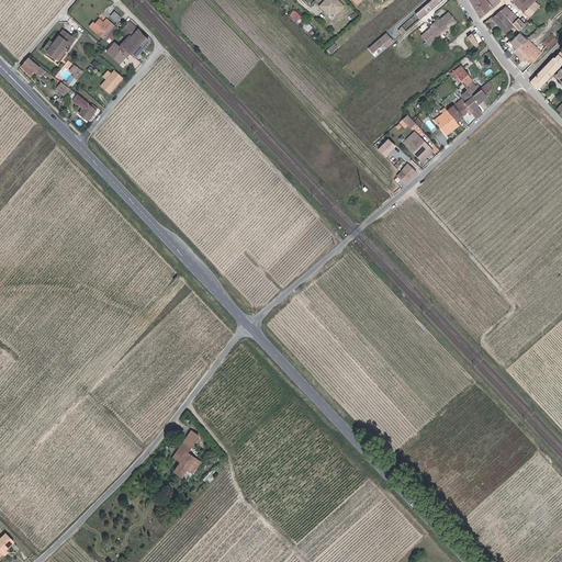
[(345,7),(338,0),(325,0),(319,7),(330,15),(334,11),(337,14),(345,7)]
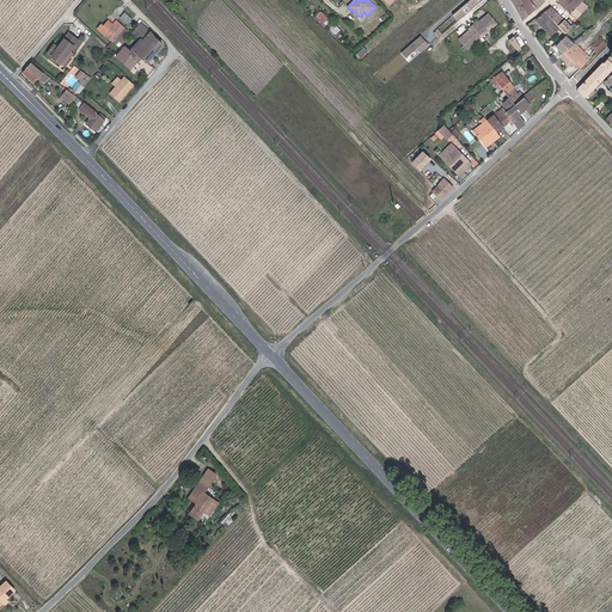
[(457,22),(476,5),(479,2),(477,0),(471,0),(452,16),(457,22)]
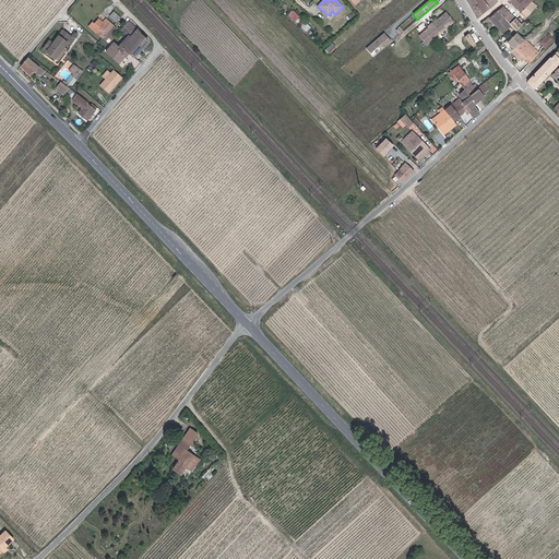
[(467,0),(479,18),(484,14),(475,1),(476,0),(467,0)]
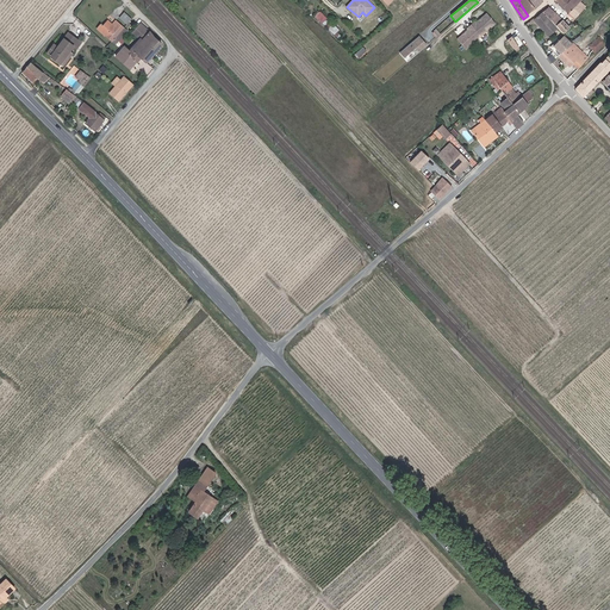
[(528,16),(535,8),(528,0),(520,0),(518,1),(528,16)]
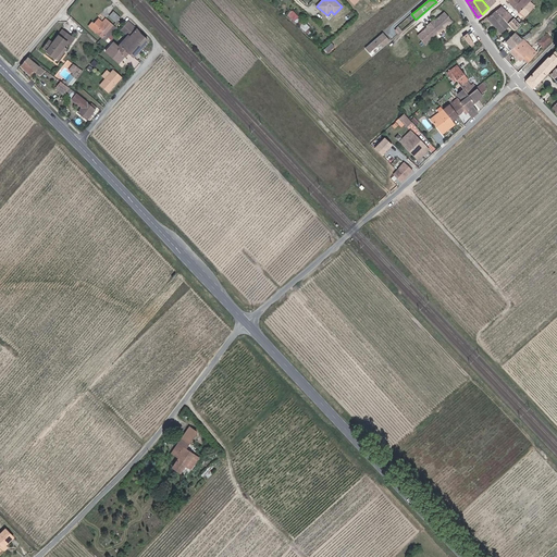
[(521,12),(531,1),(532,0),(509,0),(509,1),(521,12)]
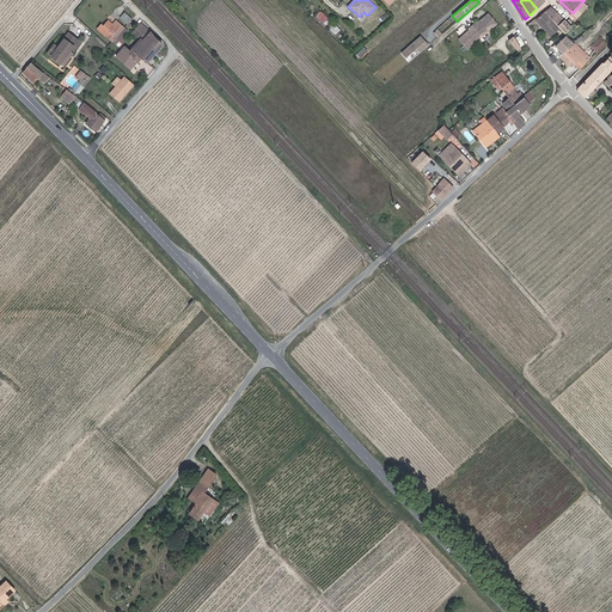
[(589,6),(583,1),(573,13),(579,18),(589,6)]
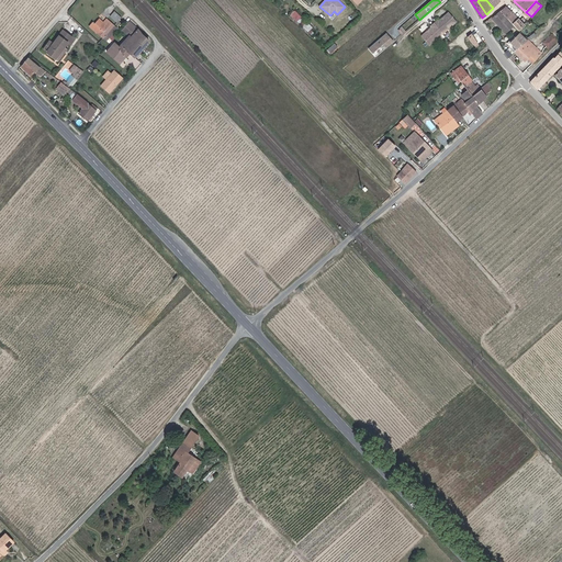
[(508,18),(513,13),(506,7),(502,11),(494,18),(507,33),(515,25),(508,18)]
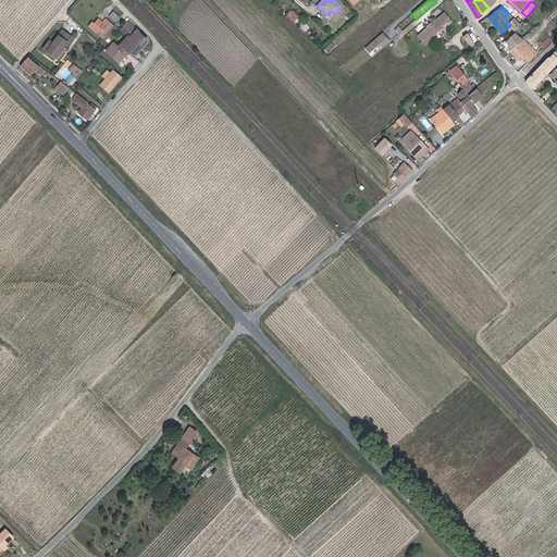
[(108,14),(114,21),(119,15),(111,10),(108,14)]
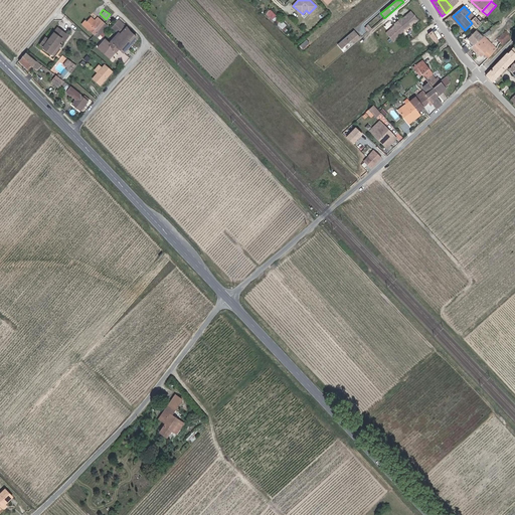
[(272,19),(276,14),(271,9),(267,13),(272,19)]
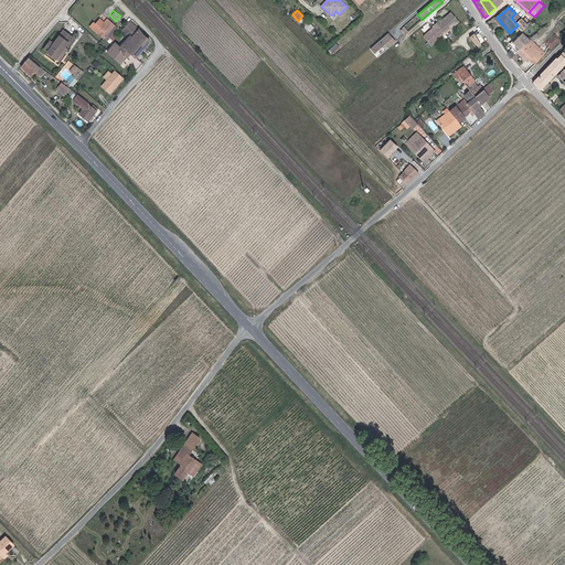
[(461,22),(454,12),(443,21),(441,20),(435,27),(436,27),(425,35),(433,45),(439,40),(461,22)]
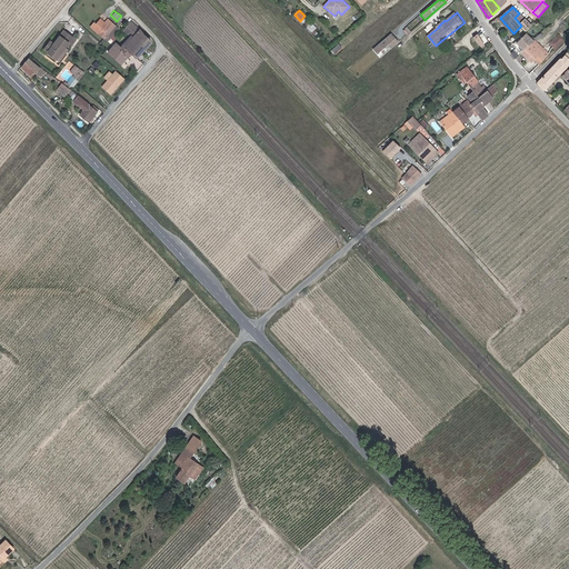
[(526,20),(519,13),(515,18),(521,26),(527,31),(531,27),(526,20)]
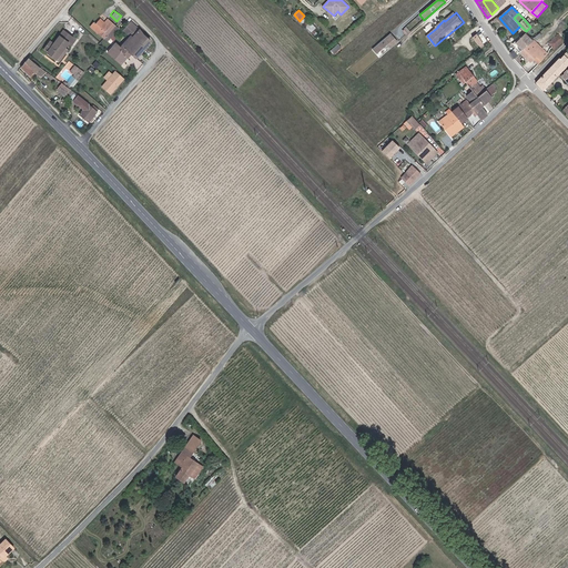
[(113,24),(105,18),(102,22),(99,19),(94,23),(92,22),(89,26),(103,38),(113,24)]
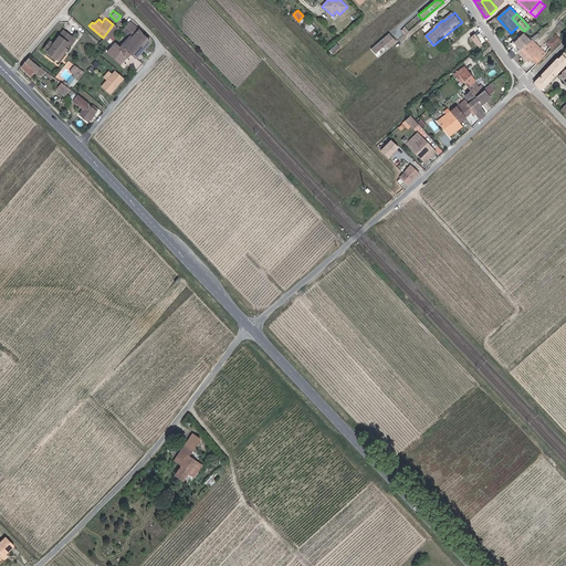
[(125,44),(139,28),(130,20),(124,28),(132,34),(124,42),(125,44)]
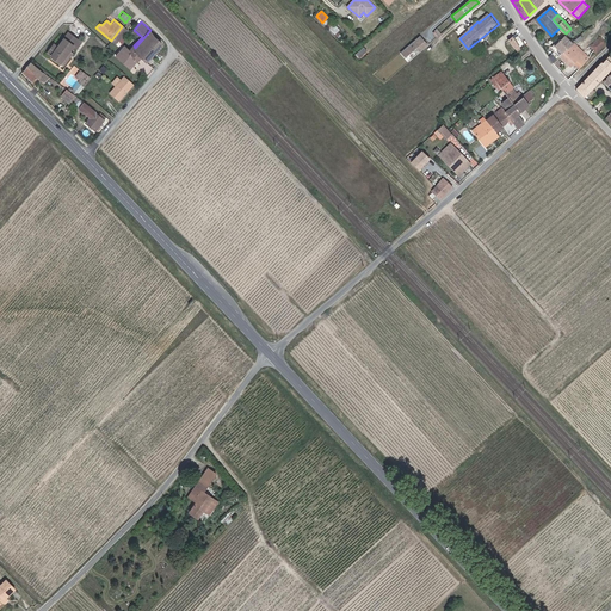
[(127,30),(122,26),(111,41),(115,44),(127,30)]
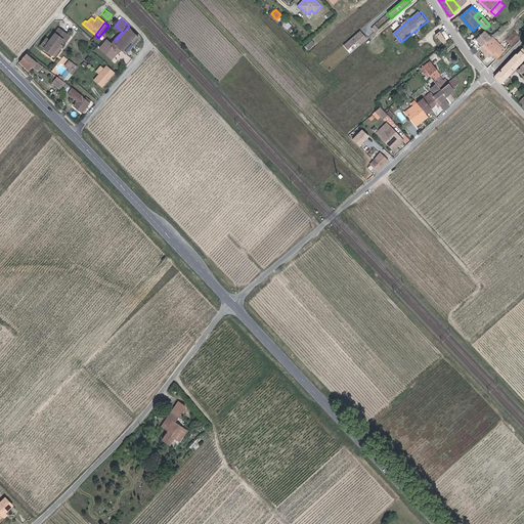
[(68,32),(58,26),(56,31),(64,37),(64,38),(67,40),(68,39),(64,35),(68,32)]
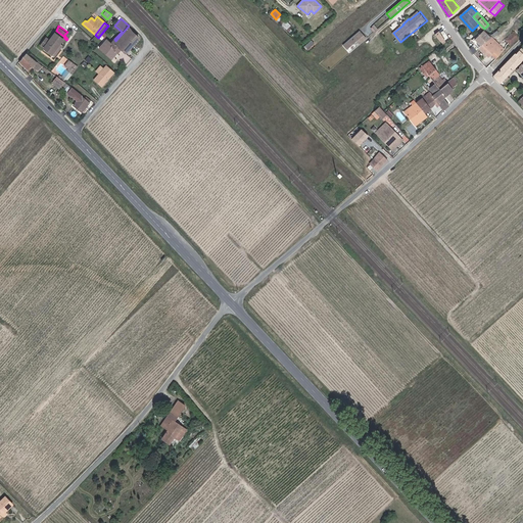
[(113,41),(105,50),(113,57),(122,48),(121,47),(134,31),(129,26),(115,41),(114,39),(113,41)]
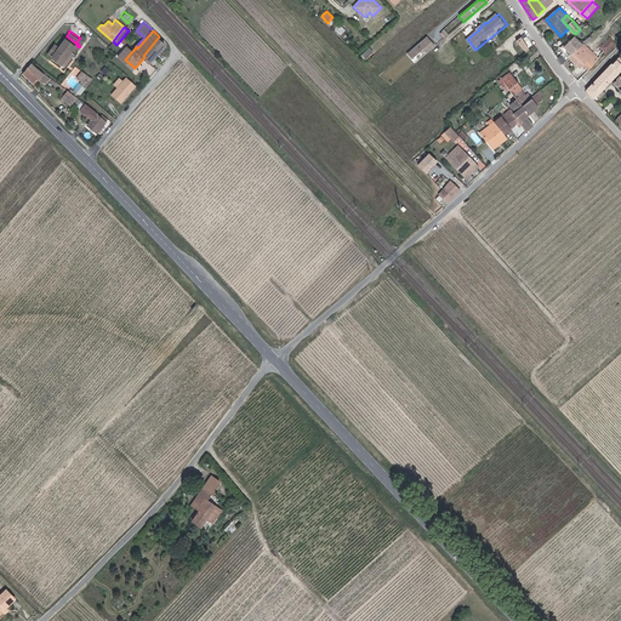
[(77,44),(67,36),(61,45),(56,41),(49,51),(53,55),(52,56),(63,63),(72,51),(77,45),(77,44)]
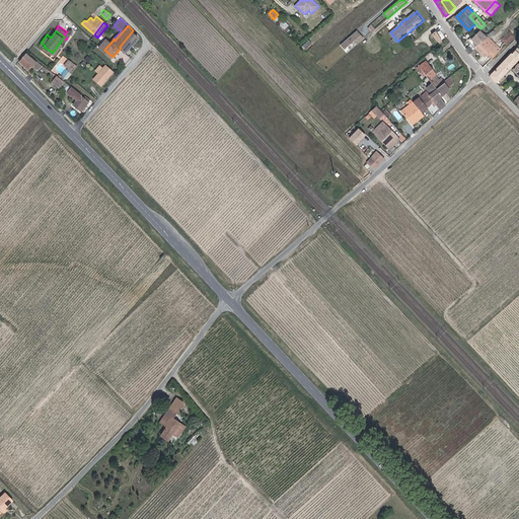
[(139,35),(133,30),(120,47),(121,48),(126,52),(139,35)]
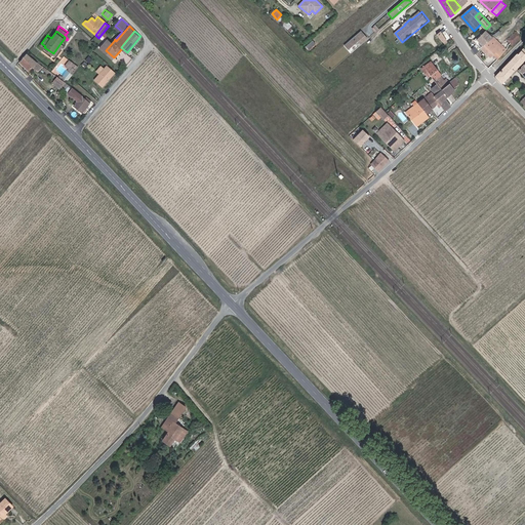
[(368,39),(361,31),(344,46),(348,51),(358,42),(361,45),(368,39)]
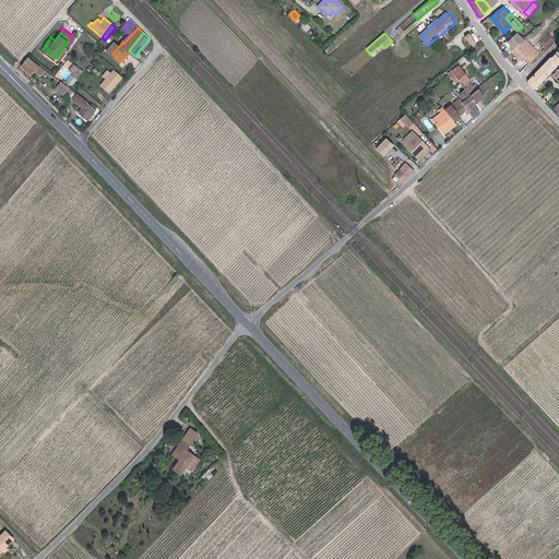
[(514,51),(526,38),(524,36),(523,38),(518,33),(507,44),(509,47),(502,54),(507,59),(514,51)]
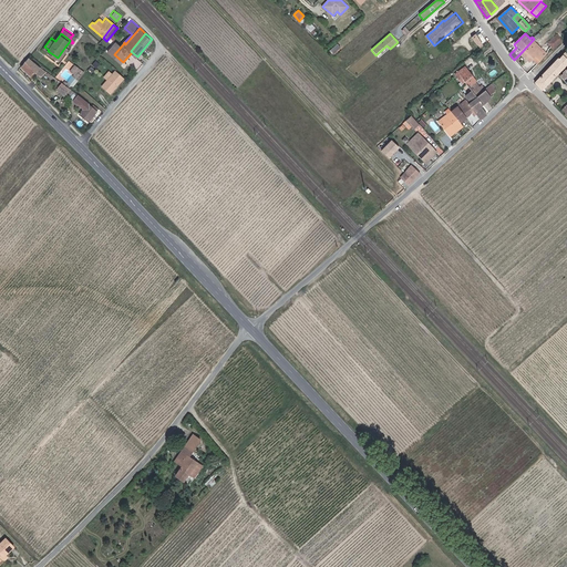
[(566,40),(560,33),(549,42),(555,48),(555,49),(566,40)]
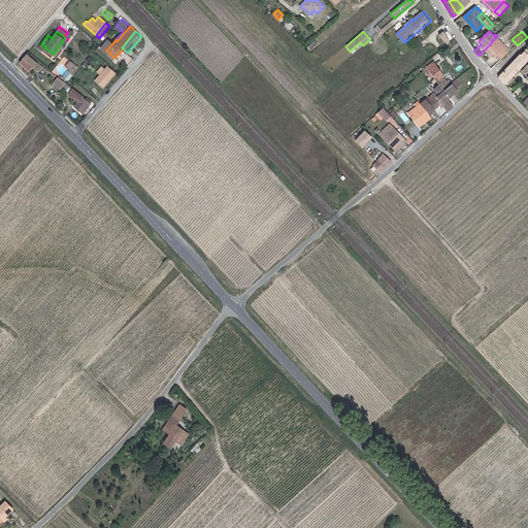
[(451,43),(443,32),(440,35),(449,45),(451,43)]
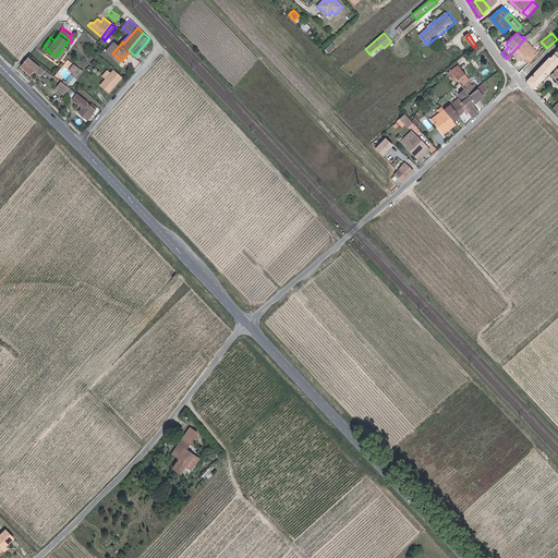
[(540,52),(525,38),(513,51),(520,59),(525,52),(534,61),(540,52)]
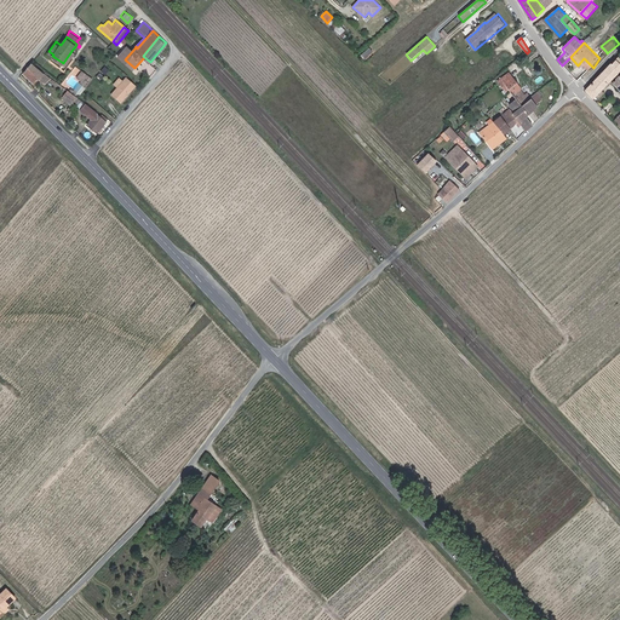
[(119,55),(125,59),(135,49),(128,44),(119,55)]
